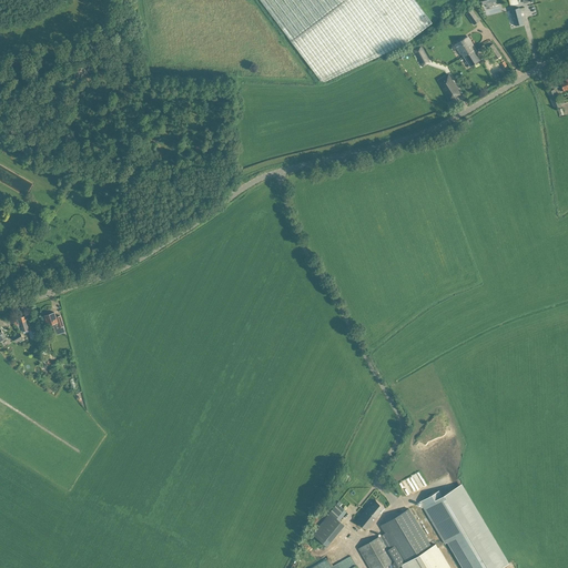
[(260,0),(321,81),(325,81),(405,44),(433,23),(415,0),(260,0)]
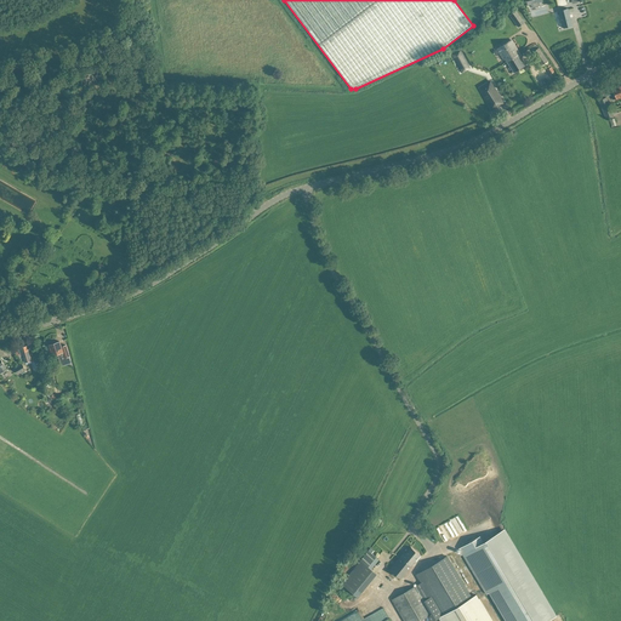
[(568,9),(558,11),(563,27),(573,24),(568,9)]
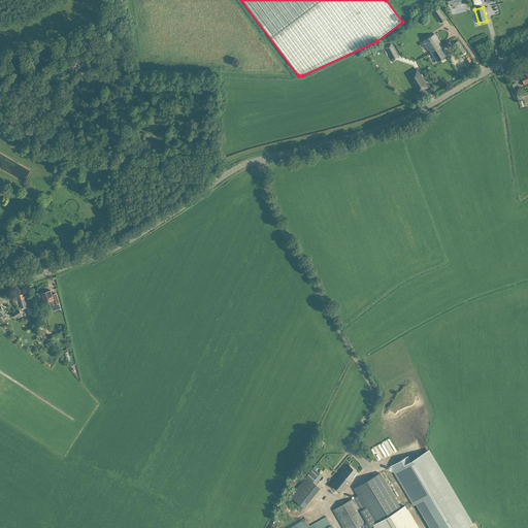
[(438,8),(433,12),(438,21),(444,17),(438,8)]
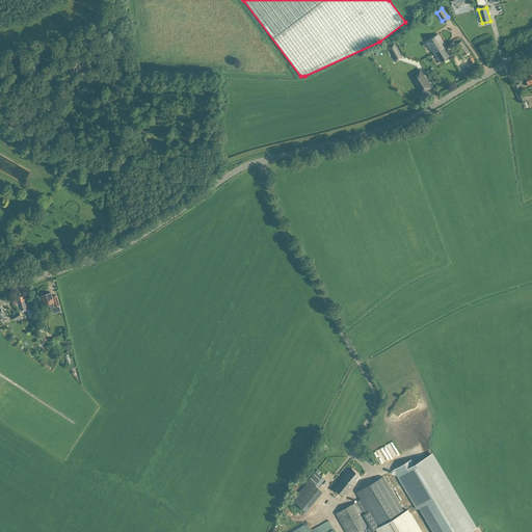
[(425,42),(431,51),(432,50),(441,62),(450,56),(444,47),(445,47),(437,34),(425,42)]
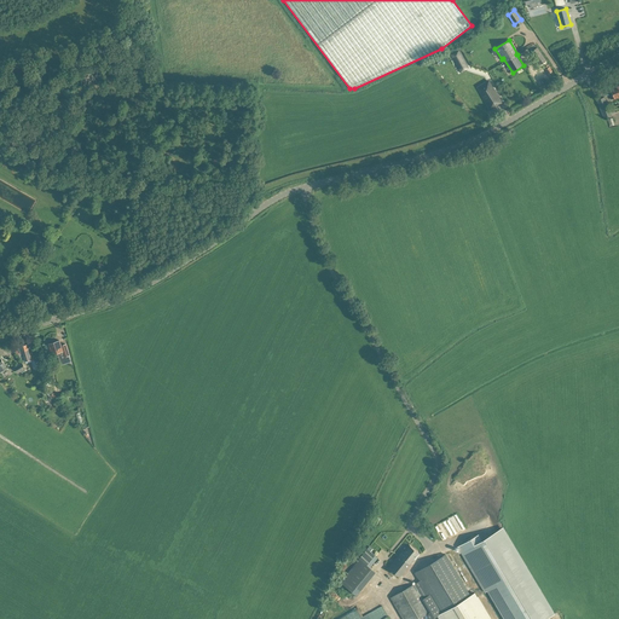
[(455,52),(450,55),(457,68),(461,67),(467,63),(458,50),(455,52)]
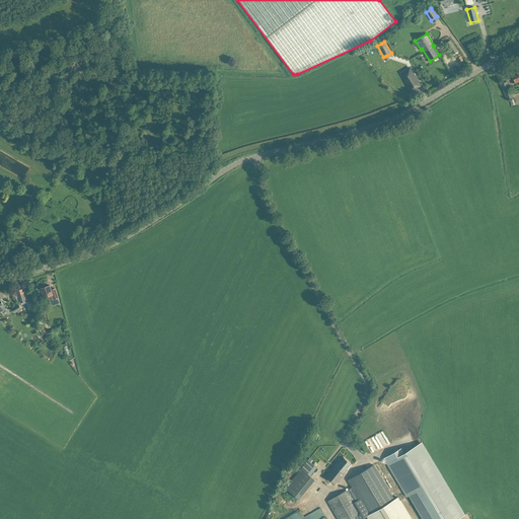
[(453,44),(448,47),(453,55),(458,51),(453,44)]
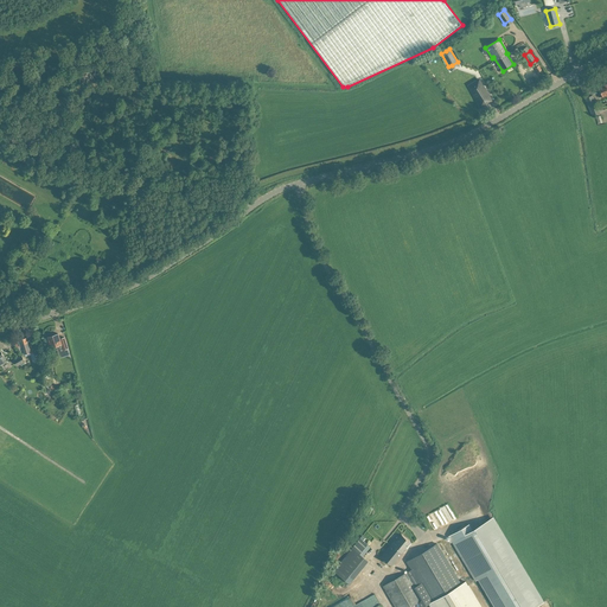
[(468,88),(480,108),(492,101),(480,81),(468,88)]
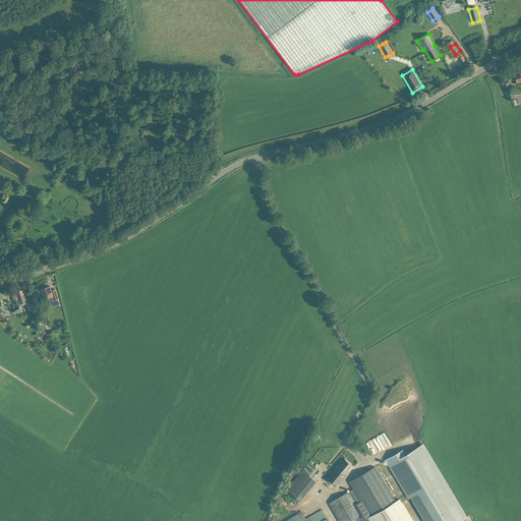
[(513,91),(509,81),(502,84),(506,94),(507,94),(509,100),(514,97),(511,92),(513,91)]
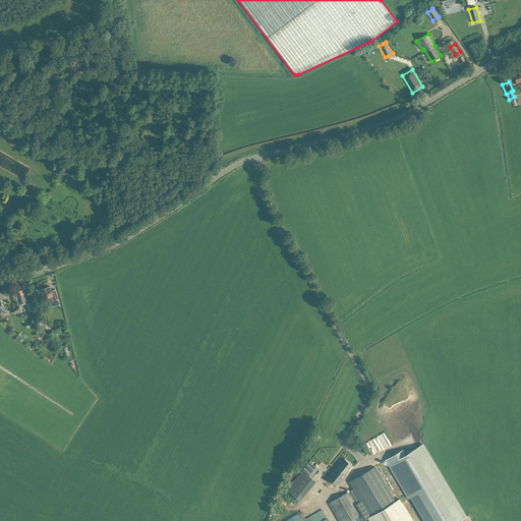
[(50,286),(41,289),(44,298),(45,298),(46,301),(54,298),(54,297),(57,296),(55,290),(52,291),(50,286)]
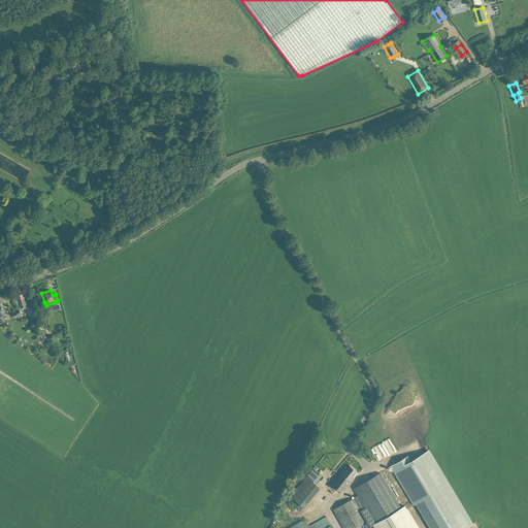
[(15,302),(22,310),(27,308),(29,316),(30,315),(30,316),(34,315),(29,299),(25,300),(23,294),(17,296),(13,297),(15,302)]
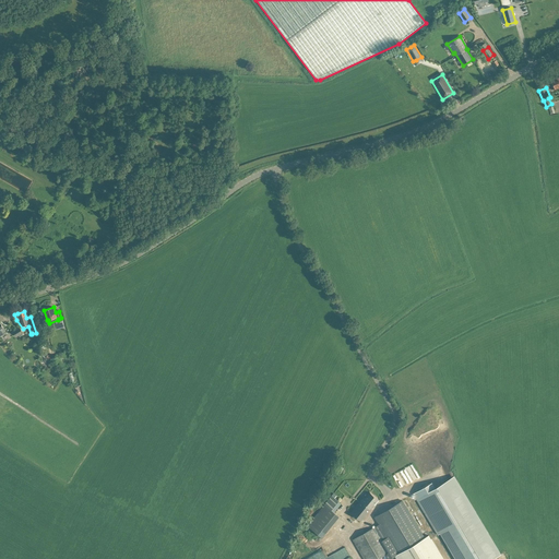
[(20,328),(13,332),(16,336),(23,333),(20,328)]
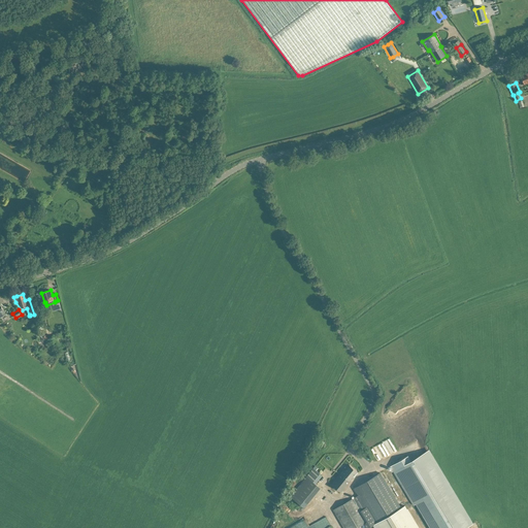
[(407,457),(390,466),(414,505),(417,503),(431,527),(465,527),(471,524),(428,451),(410,461),(407,457)]
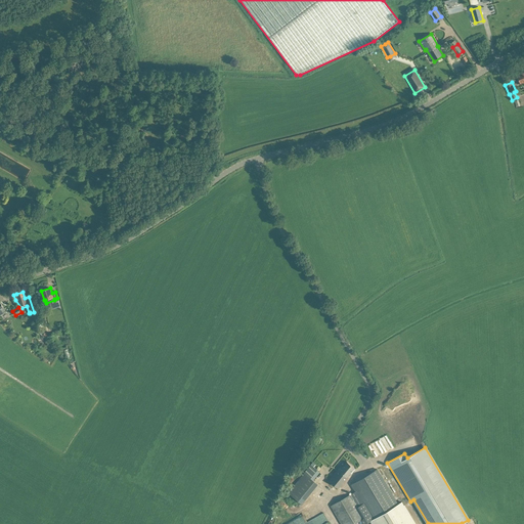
[(347,477),(354,468),(347,462),(342,467),(341,466),(329,481),(338,488),(347,478),(347,477)]
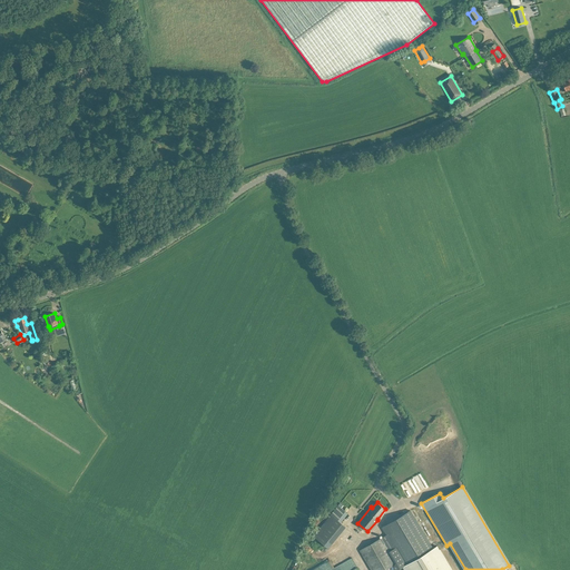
[(338,505),(331,514),(314,537),(328,548),(346,527),(341,522),(349,513),(338,505)]
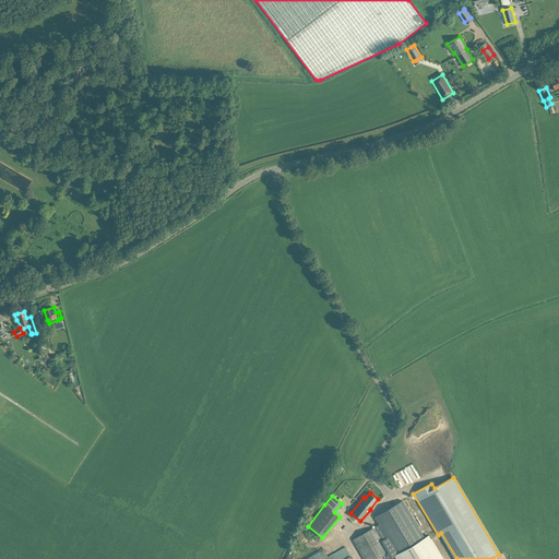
[(400,554),(425,538),(402,500),(375,516),(379,524),(353,540),(364,558),(378,558),(390,552),(382,540),(389,536),(400,554)]
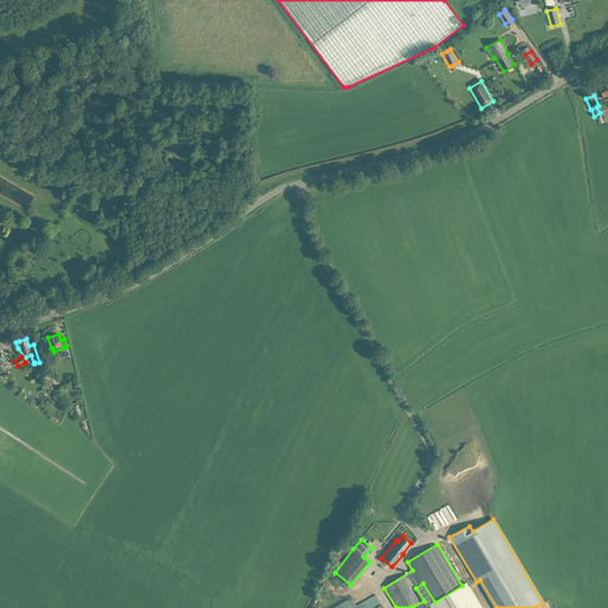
[(335,607),(360,607),(360,606),(373,600),(369,591),(355,597),(359,606),(355,607),(353,601),(335,607)]
